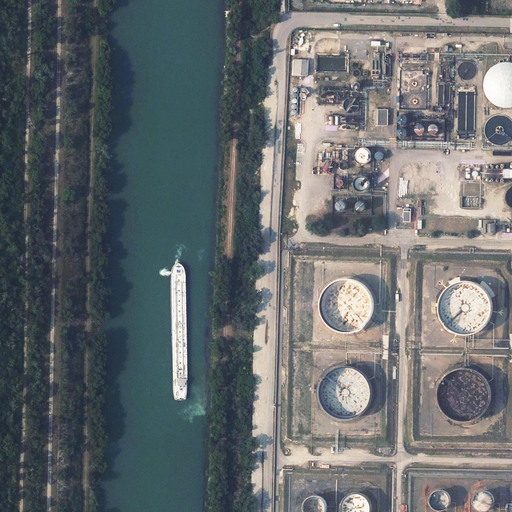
[(349,55),(317,53),(316,72),(348,74),(349,55)]
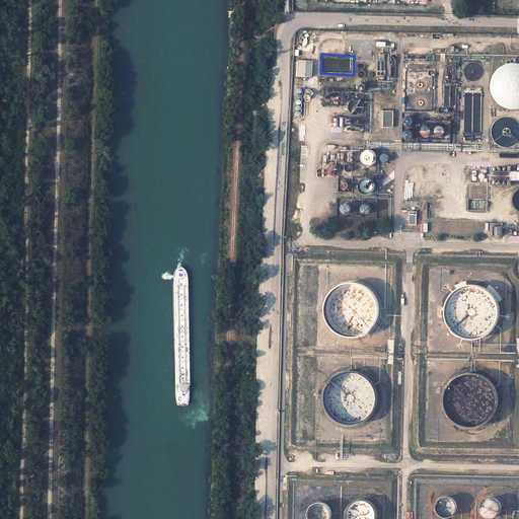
[(311,62),(296,62),(295,77),(310,78),(311,62)]
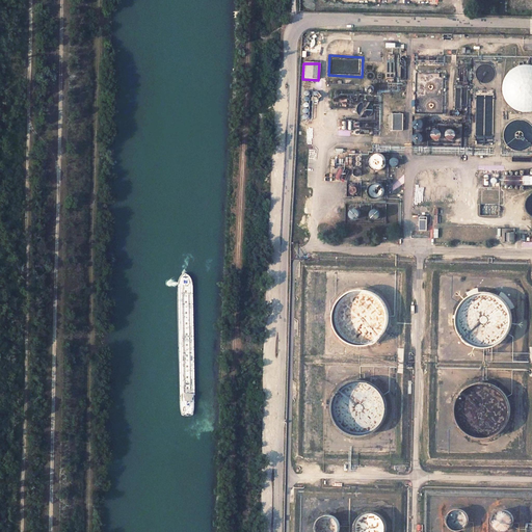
[(509,75),(507,78),(506,82),(505,85),(505,89),(505,92),(506,97),(508,100),(510,103),(512,106),(515,108),(519,109),(522,111),(526,111),(529,112),(531,111),(531,64),(527,64),(524,65),(521,67),(516,68),(513,70),(511,73),(509,75)]
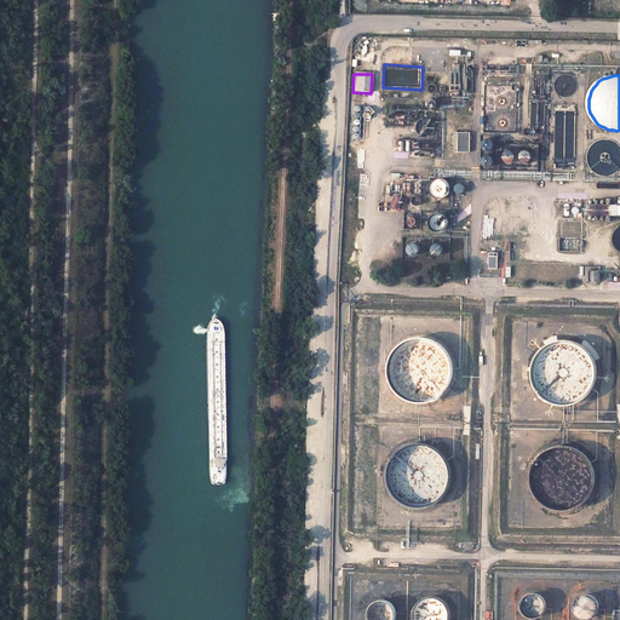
[(569,76),(567,76),(564,76),(563,76),(560,78),(557,79),(556,81),(555,85),(554,86),(555,90),(555,91),(556,95),(558,97),(560,97),(563,98),(566,98),(569,98),(572,96),(574,93),(575,92),(577,89),(577,86),(577,85),(575,82),(574,81),(573,80),(572,79),(570,78),(569,76)]
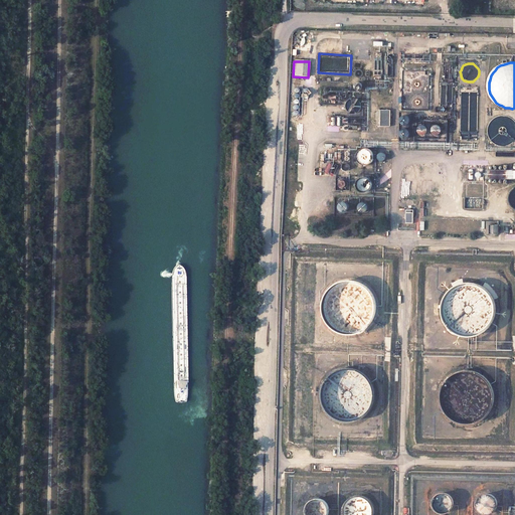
[(428,71),(402,70),(401,110),(427,110),(428,71)]
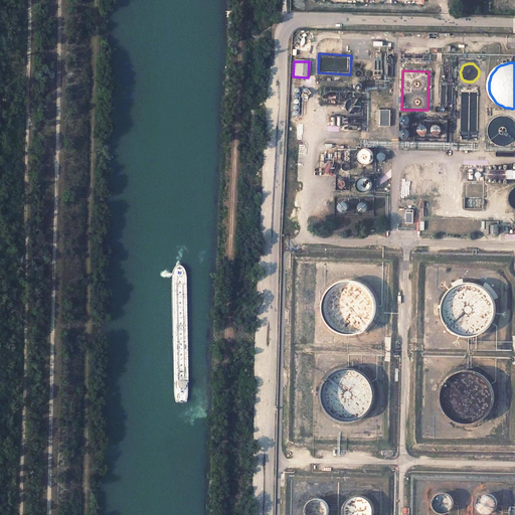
[(478,87),(461,87),(460,140),(477,140),(478,87)]
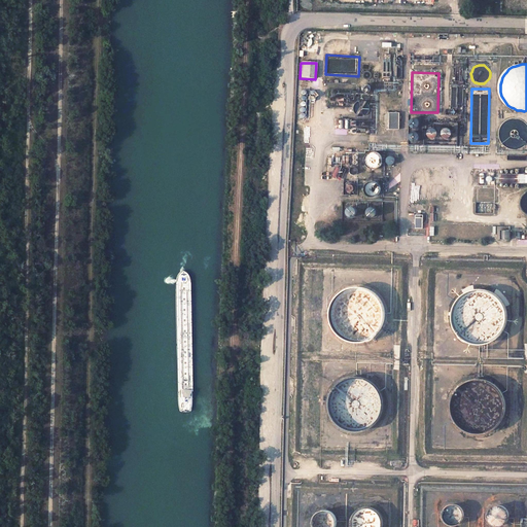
[(391,100),(390,102),(391,103),(391,104),(393,106),(395,107),(396,107),(398,106),(399,105),(400,105),(400,103),(401,102),(400,101),(400,99),(399,98),(397,97),(396,97),(395,97),(393,98),(392,99),(391,100)]
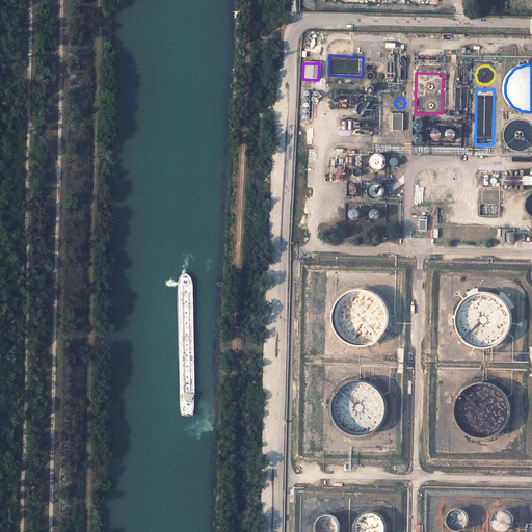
[(358,114),(358,115),(360,116),(361,116),(364,117),(366,117),(369,116),(371,115),(371,114),(372,111),(373,109),(372,106),(371,105),(369,103),(367,102),(366,102),(363,102),(361,103),(360,103),(358,105),(356,107),(356,109),(356,110),(357,112),(358,114)]
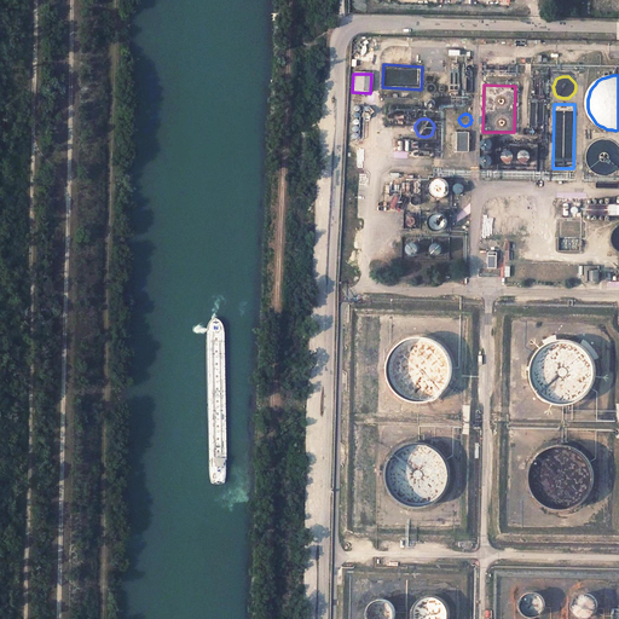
[(469,133),(455,132),(453,151),(468,152),(469,133)]
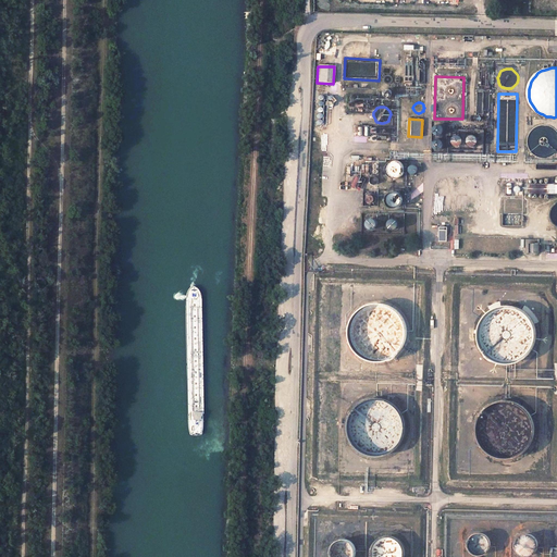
[(447,122),(432,122),(432,152),(482,153),(483,131),(447,130),(447,122)]
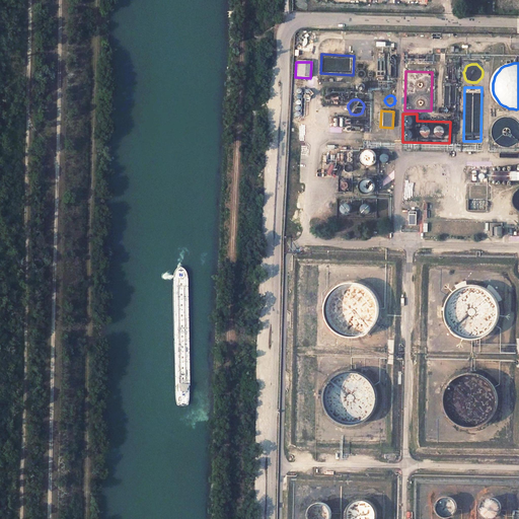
[(504,148),(507,148),(509,147),(512,147),(514,146),(516,145),(517,143),(518,141),(518,123),(517,121),(515,120),(513,118),(511,118),(509,117),(506,117),(504,117),(501,118),(499,119),(497,120),(495,122),(493,124),(492,126),(491,129),(491,131),(491,134),(491,136),(492,139),(494,141),(495,143),(497,145),(499,146),(502,147),(504,148)]
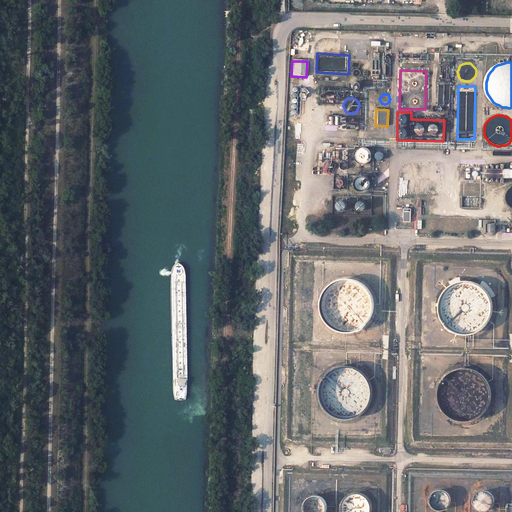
[(354,156),(354,158),(355,159),(355,160),(357,162),(359,163),(361,164),(363,164),(365,163),(368,162),(369,161),(370,159),(371,156),(370,153),(369,151),(367,149),(365,148),(363,147),(361,147),(360,148),(357,149),(356,151),(355,153),(354,154),(354,156)]
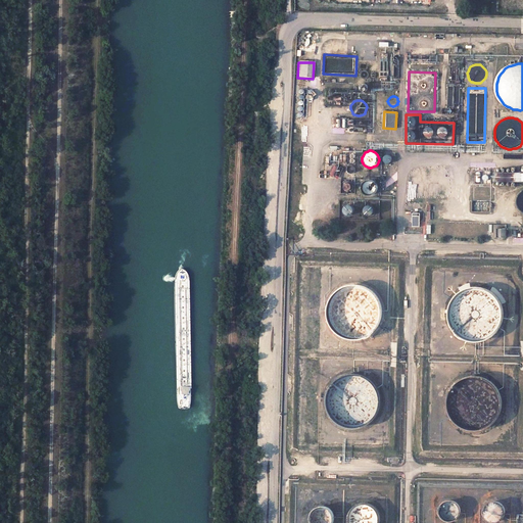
[(355,181),(341,180),(341,193),(354,194),(355,181)]
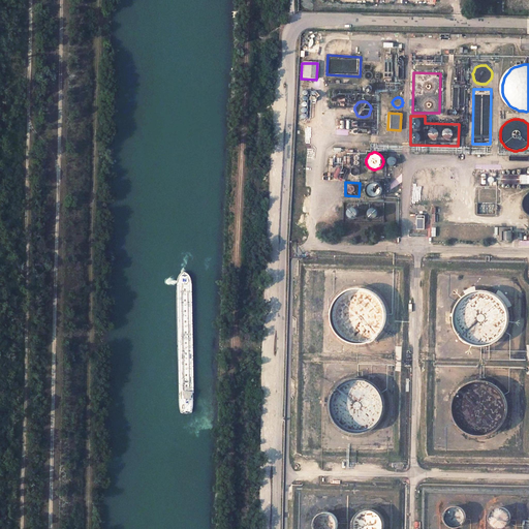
[(368,194),(370,195),(371,196),(373,197),(374,197),(377,196),(379,195),(381,193),(381,191),(381,189),(381,188),(381,187),(380,185),(378,183),(376,182),(375,182),(373,182),(372,182),(369,184),(368,185),(367,188),(367,190),(367,193),(368,194)]
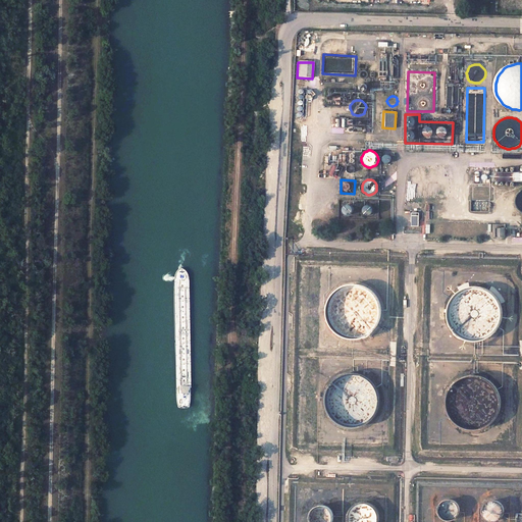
[(379,201),(341,200),(340,219),(378,219),(379,201)]
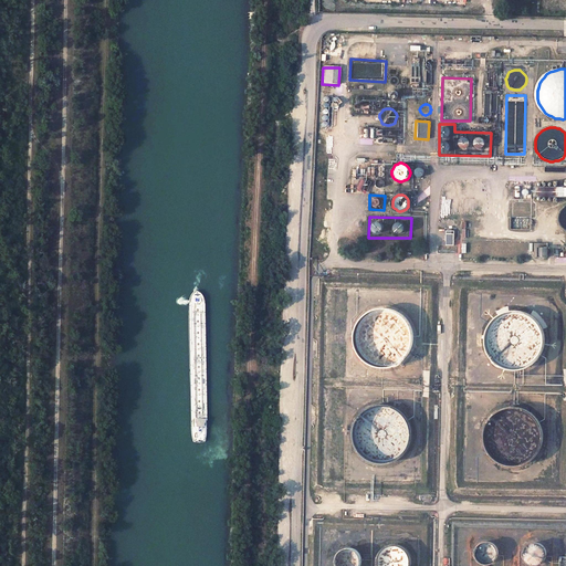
[(547,243),(535,243),(534,257),(547,257),(547,243)]
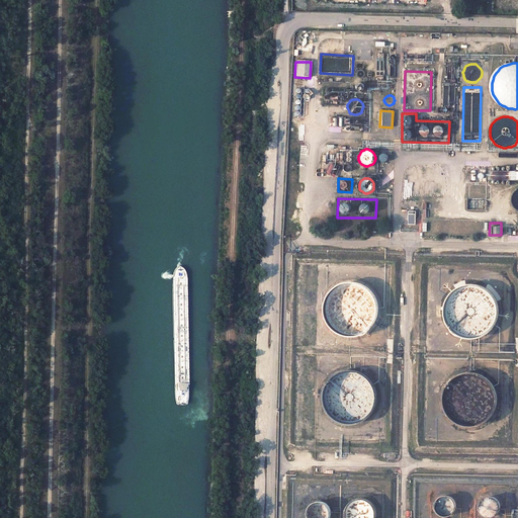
[(325,303),(325,307),(325,311),(325,315),(326,318),(328,322),(330,325),(333,328),(336,331),(339,333),(343,335),(347,336),(351,336),(356,336),(360,335),(364,333),(368,330),(372,327),(374,324),(377,320),(378,316),(379,311),(379,307),(378,301),(377,297),(374,293),(372,289),(368,286),(364,284),(360,282),(356,281),(351,281),(347,281),(344,282),(340,283),(336,285),(333,288),(331,291),(328,294),(327,298),(325,303)]
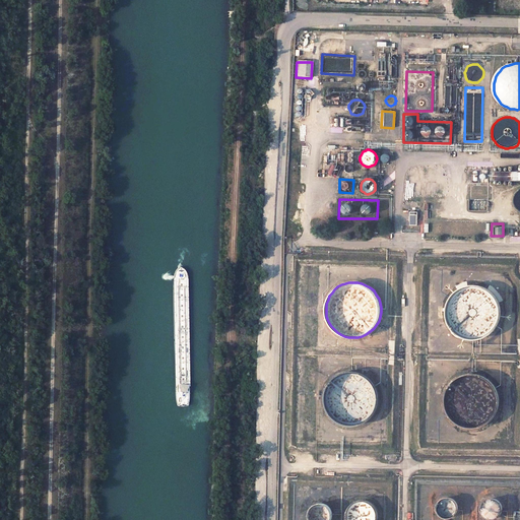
[(498,324),(499,321),(500,317),(500,313),(500,309),(499,305),(498,302),(496,298),(494,295),(491,291),(488,289),(484,287),(480,286),(476,285),(472,285),(468,285),(464,287),(460,288),(456,291),(453,295),(450,298),(448,302),(447,307),(447,311),(447,315),(448,320),(449,324),(451,328),(454,331),(458,334),(461,336),(465,338),(470,338),(474,339),(478,338),(482,337),(486,335),(490,333),(493,331),(495,328),(498,324)]
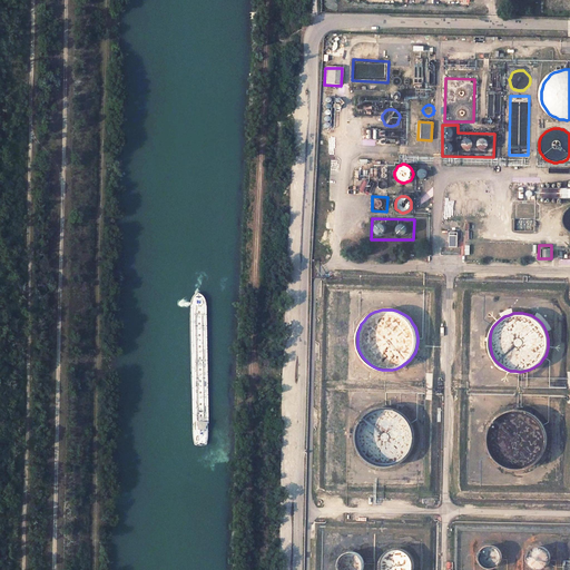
[(366,413),(362,416),(360,421),(356,425),(355,430),(354,434),(354,440),(355,444),(356,450),(360,454),(362,458),(366,461),(370,464),(374,465),(380,467),(384,468),(390,467),(393,465),(397,464),(402,462),(405,459),(408,455),(410,452),(412,448),(413,444),(414,440),(414,435),(413,431),(412,426),(410,422),(408,419),(404,415),(401,413),(397,411),(393,409),(389,408),(384,408),(380,408),(375,409),(370,411),(366,413)]
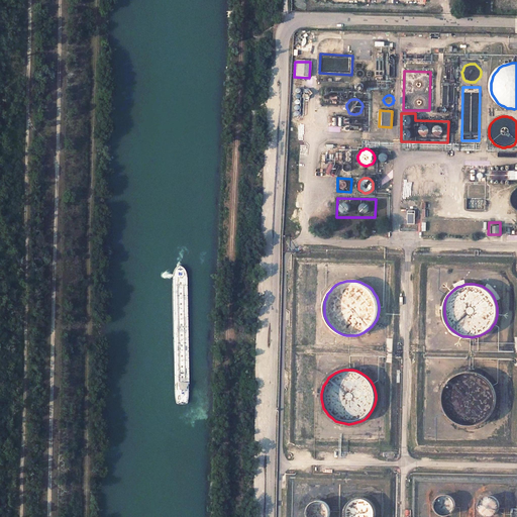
[(456,422),(460,423),(464,425),(470,425),(474,424),(478,423),(482,422),(485,420),(488,417),(491,414),(493,411),(494,407),(495,404),(496,400),(496,396),(495,392),(494,388),(492,385),(490,381),(487,379),(484,376),(481,374),(477,373),(473,372),(470,372),(464,372),(460,373),(456,375),(452,377),(449,380),(446,384),(444,388),(443,392),(442,396),(442,401),(443,405),(444,409),(446,413),(449,416),(452,419),(456,422)]
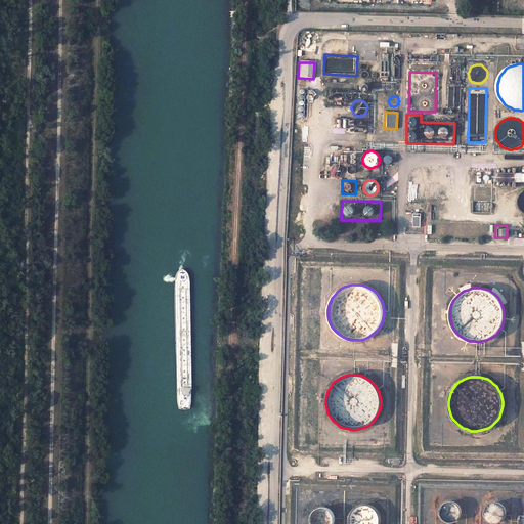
[(442,516),(443,518),(445,520),(448,521),(450,522),(453,522),(455,521),(457,519),(460,518),(461,515),(462,513),(462,510),(461,508),(460,505),(457,504),(455,501),(452,501),(450,501),(448,501),(447,503),(445,504),(443,506),(442,508),(441,510),(441,513),(442,516)]
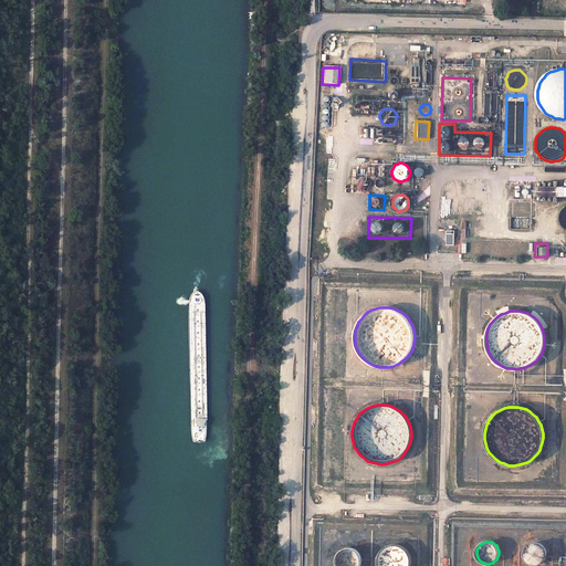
[(528,561),(530,562),(531,563),(534,564),(535,564),(537,564),(540,564),(541,563),(542,562),(544,561),(545,559),(545,558),(546,556),(546,555),(546,553),(546,551),(546,549),(545,547),(544,546),(541,544),(537,543),(536,543),(533,543),(530,545),(528,545),(526,548),(526,549),(525,553),(525,555),(526,558),(528,561)]
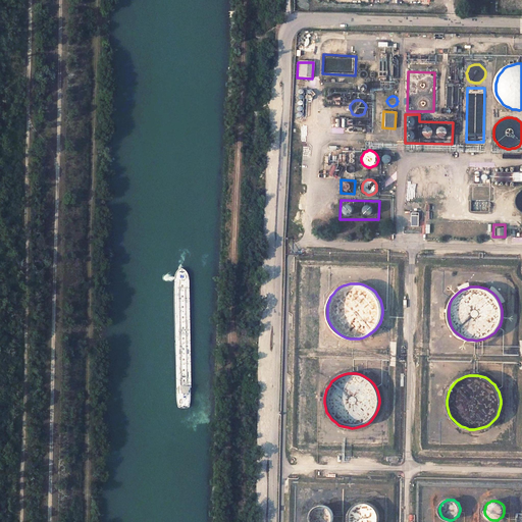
[(378,521),(379,519),(379,517),(378,514),(377,512),(376,510),(375,508),(373,506),(371,505),(368,504),(366,503),(364,503),(361,504),(359,504),(357,505),(356,506),(354,507),(352,509),(351,511),(350,513),(350,515),(349,517),(349,519),(350,521),(349,521),(378,521)]
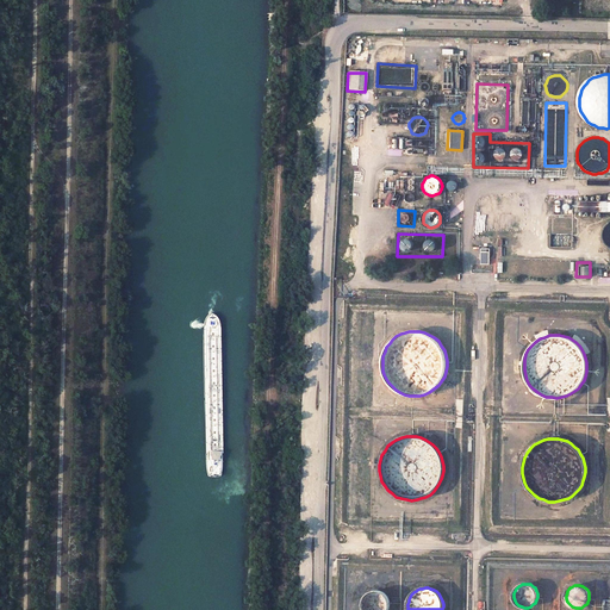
[(368,593),(365,596),(363,597),(363,599),(362,602),(362,605),(362,608),(362,609),(388,609),(390,609),(391,607),(391,604),(390,602),(390,599),(388,597),(387,595),(385,593),(384,592),(381,591),(379,591),(377,590),(374,591),(372,591),(368,593)]
